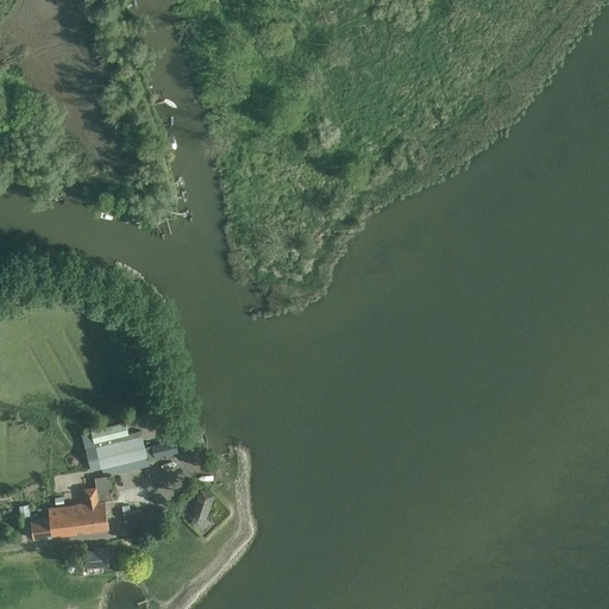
[(98,426),(90,427),(90,428),(92,429),(94,443),(130,434),(126,422),(107,427),(98,429),(98,427),(98,426)]
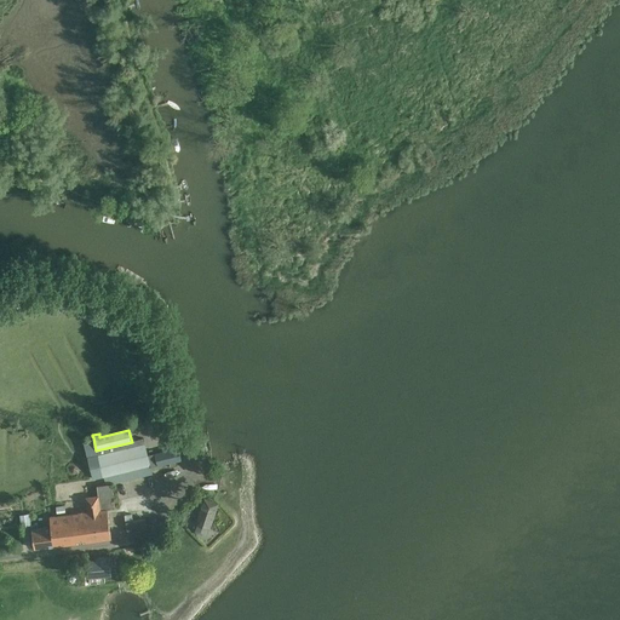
[(148,445),(87,458),(92,480),(107,476),(109,484),(144,477),(144,476),(148,475),(153,474),(153,472),(151,466),(148,445)]
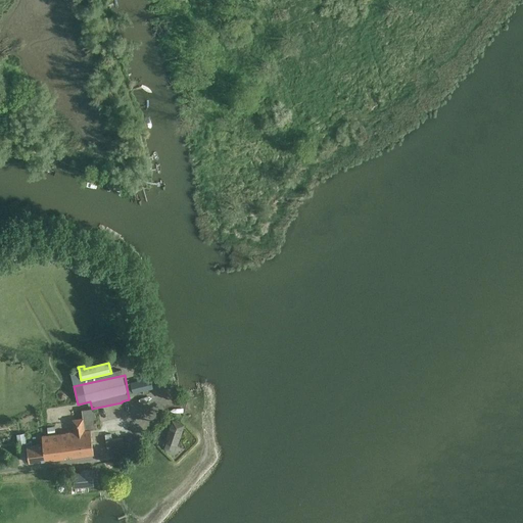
[(152,379),(132,383),(135,393),(154,389),(152,379)]
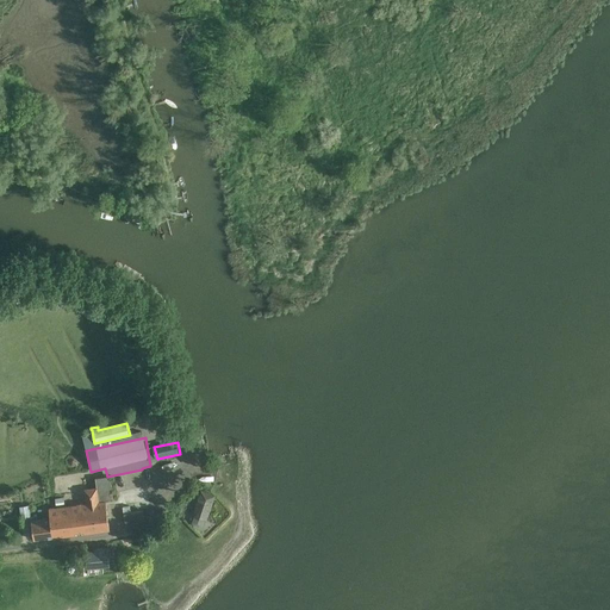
[(33,539),(35,539),(110,530),(107,502),(113,500),(110,477),(95,479),(97,487),(85,489),(87,504),(50,508),(51,517),(32,520),(33,539)]
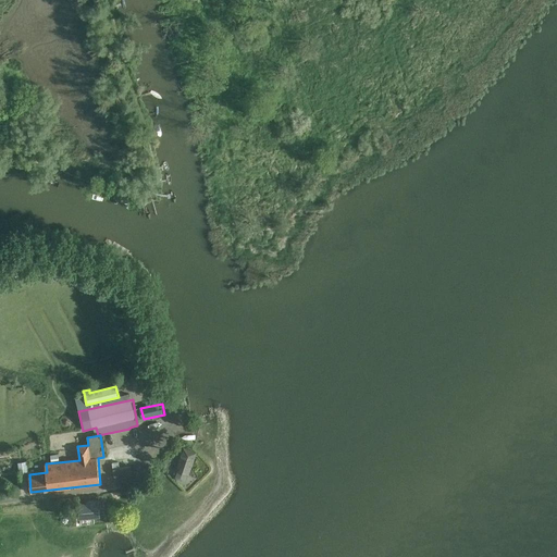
[(183,457),(177,471),(178,471),(176,479),(177,481),(183,483),(185,482),(188,474),(189,475),(195,461),(194,460),(196,455),(185,450),(183,457)]
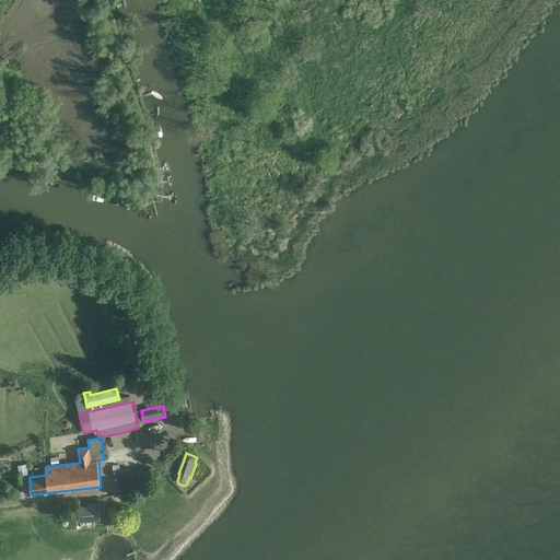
[(20,476),(27,475),(26,464),(18,465),(20,476)]
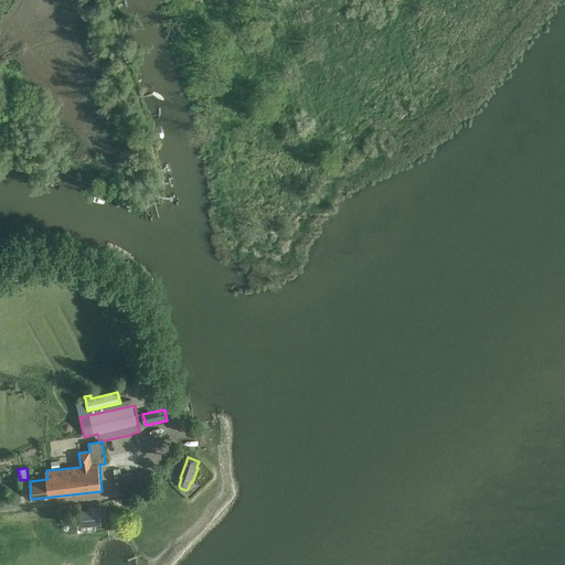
[(120,469),(115,470),(117,487),(134,484),(132,475),(121,476),(120,469)]
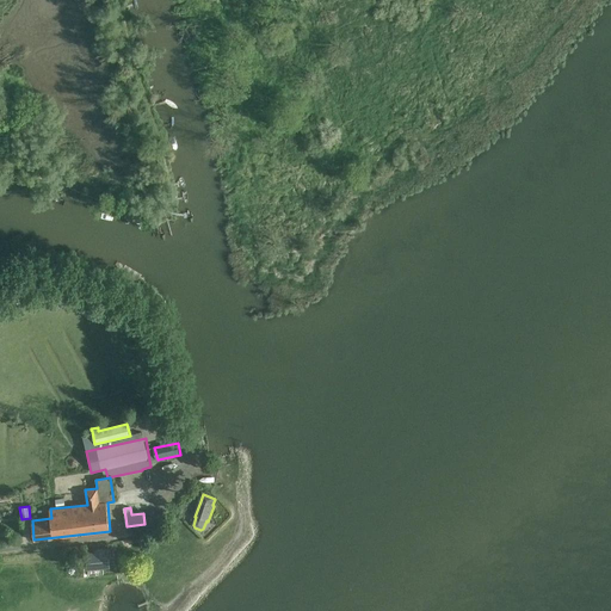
[(88,567),(109,565),(109,559),(115,559),(113,550),(107,551),(107,550),(97,551),(97,554),(87,555),(88,567)]
